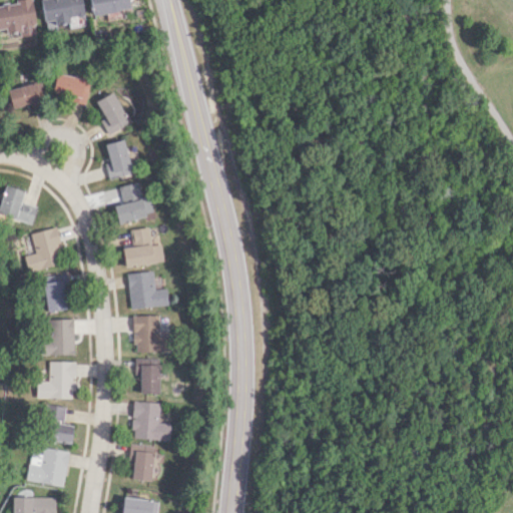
[(0,28),(5,27),(5,33),(19,31),(19,36),(36,33),(31,0),(21,0),(0,3),(0,28)]
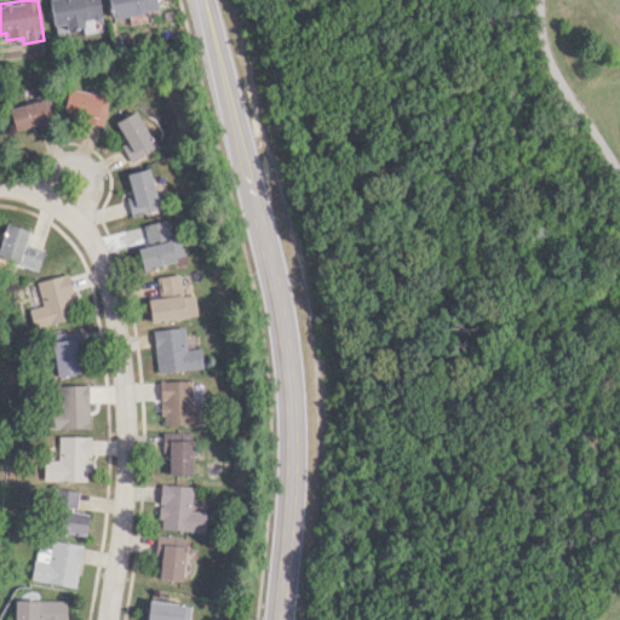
[(47,0),(52,29),(82,24),(82,19),(101,17),(98,0),(47,0)]
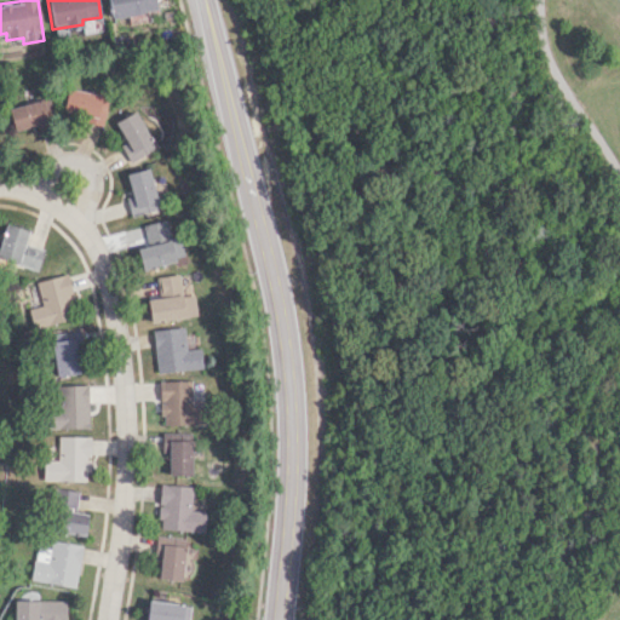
[(107,0),(112,18),(156,10),(154,0),(107,0)]
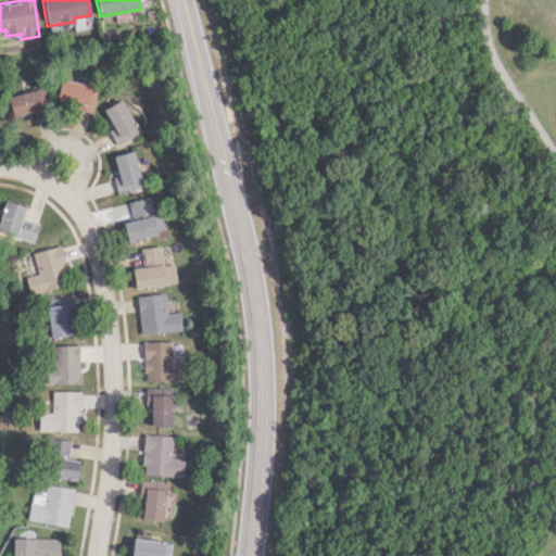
[(98,86),(61,78),(57,99),(77,103),(76,109),(92,112),(98,86)]
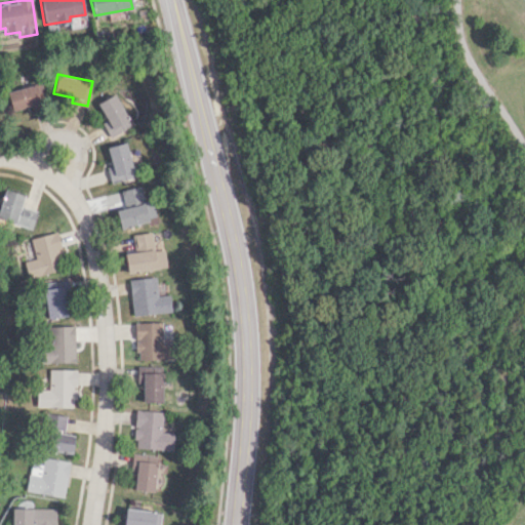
[(7,91),(12,110),(41,102),(35,83),(7,91)]
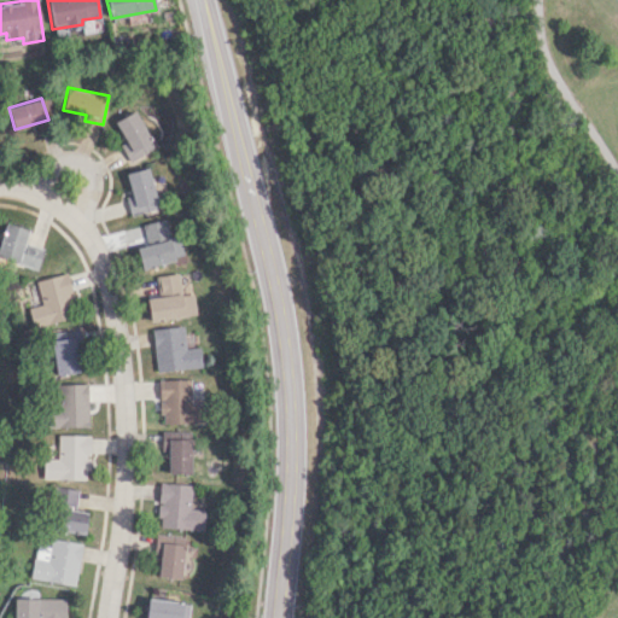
[(128,159),(153,150),(139,110),(116,120),(126,143),(122,144),(128,159)]
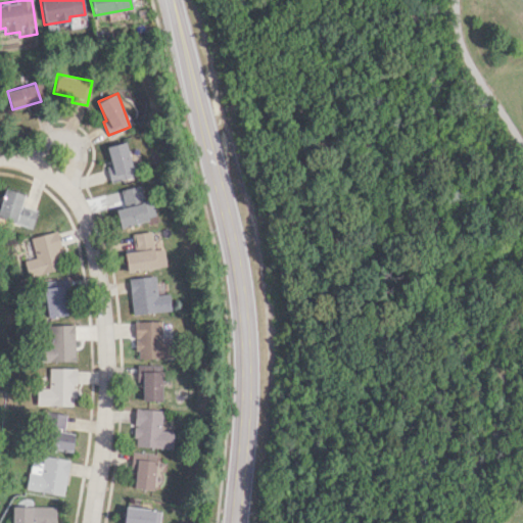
[(107,145),(110,164),(107,165),(110,182),(134,178),(128,142),(107,145)]
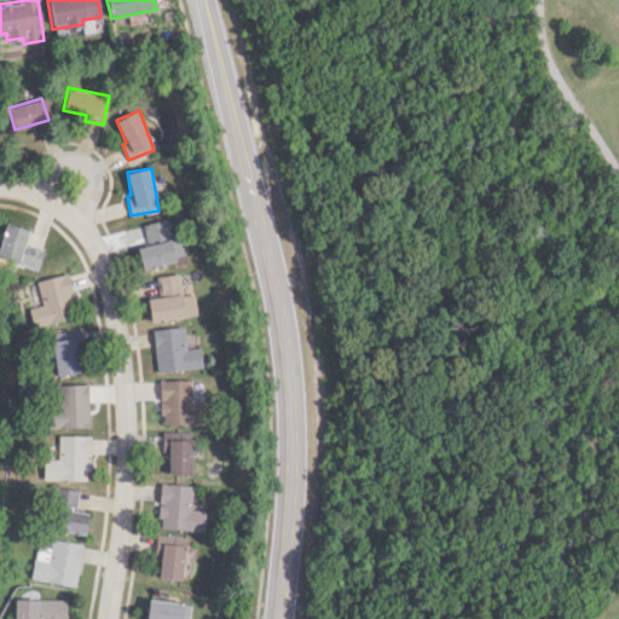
[(171,237),(167,219),(143,224),(148,246),(138,247),(142,267),(185,259),(180,235),(171,237)]
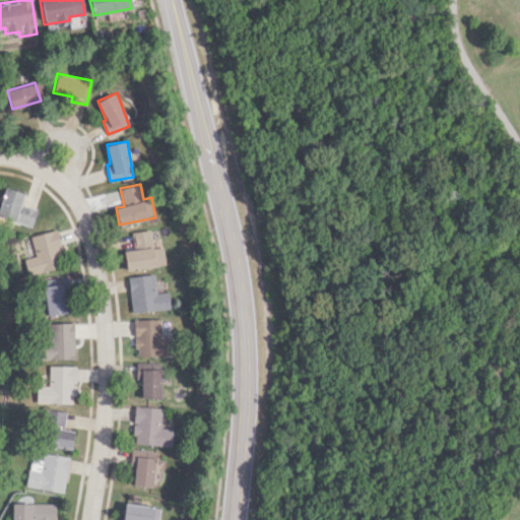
[(0,218),(34,223),(36,208),(21,206),(23,191),(3,188),(0,208),(0,218)]
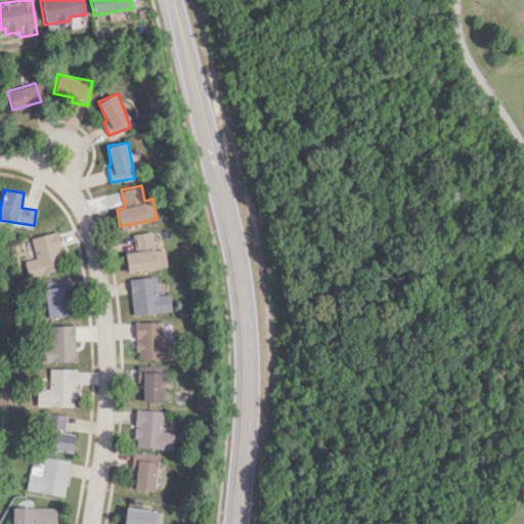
[(31,237),(36,257),(26,260),(30,276),(64,268),(55,231),(31,237)]
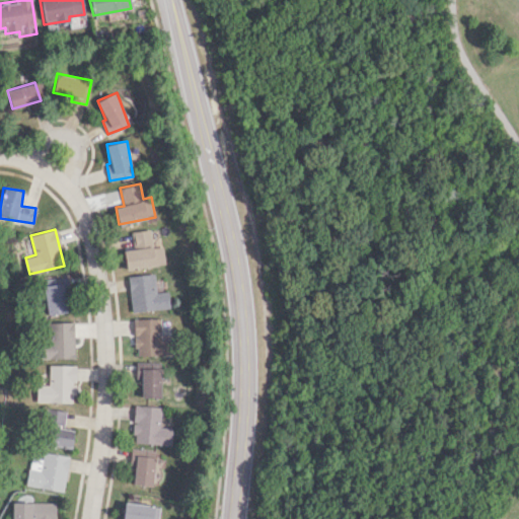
[(162,245),(153,247),(150,229),(133,231),(135,248),(124,249),(127,270),(165,265),(162,245)]
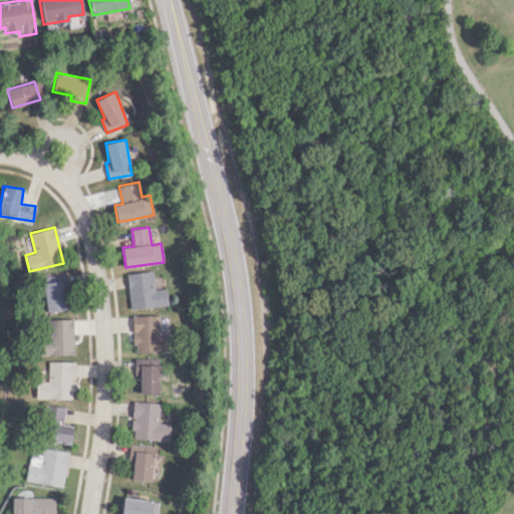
[(154,271),(127,274),(133,309),(169,304),(167,288),(156,289),(154,271)]
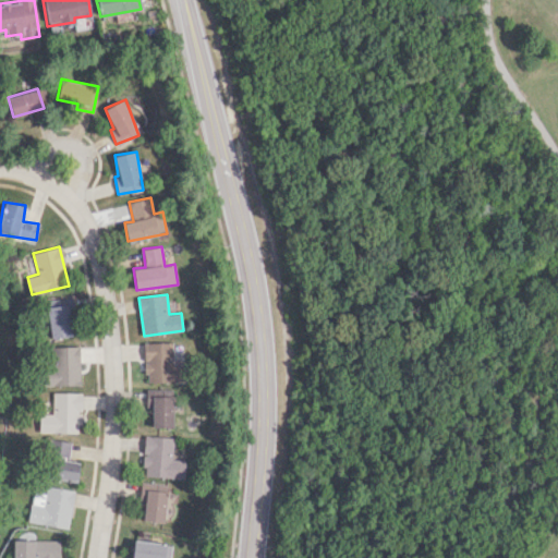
[(50,339),(75,335),(70,298),(45,302),(50,339)]
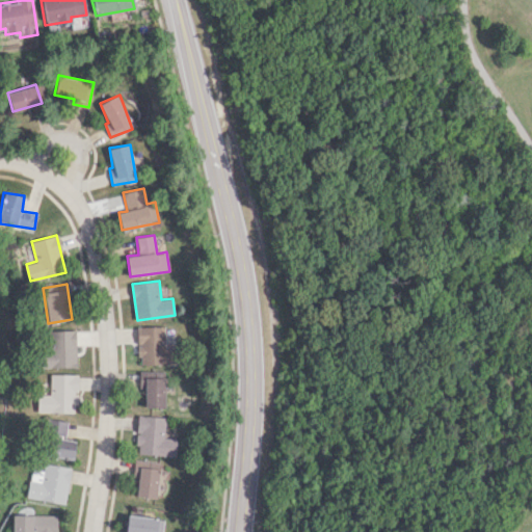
[(139,365),(177,364),(176,346),(165,347),(165,326),(138,326),(139,365)]
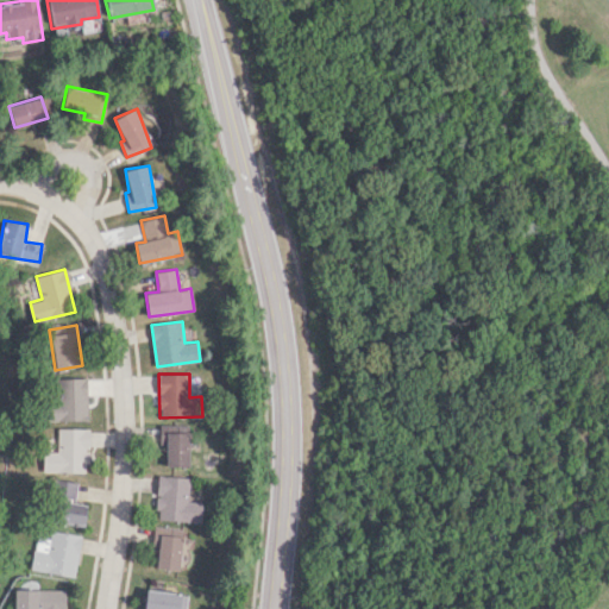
[(86,377),(55,378),(55,402),(45,402),(46,421),(87,420),(86,377)]
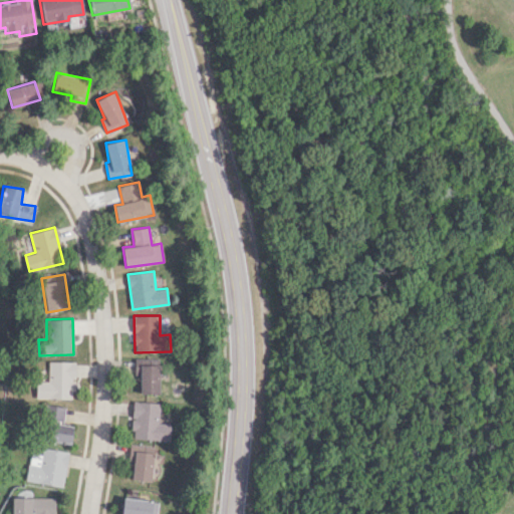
[(159,394),(159,358),(135,358),(135,375),(140,375),(140,394),(159,394)]
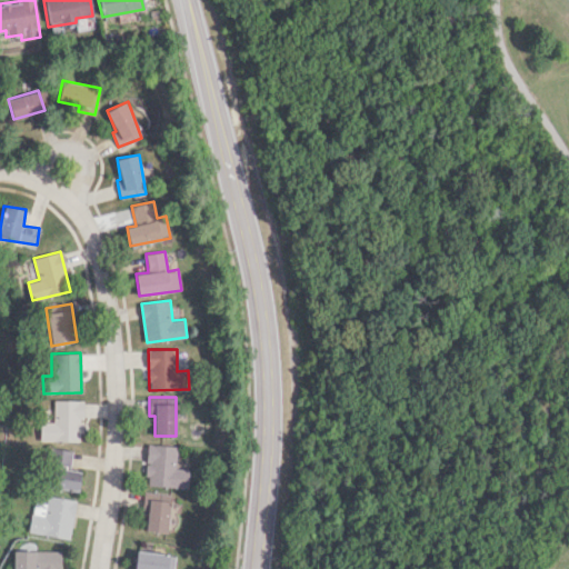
[(39,421),(39,440),(82,441),(82,400),(53,400),(53,422),(39,421)]
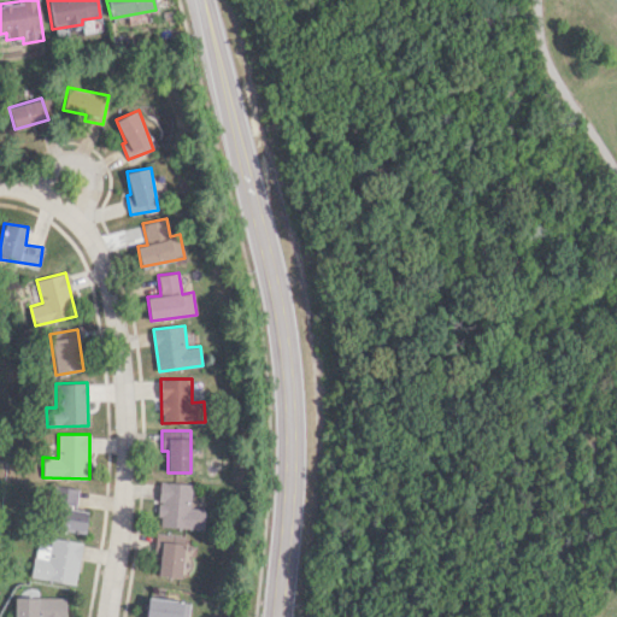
[(205,509),(191,509),(192,483),(159,482),(158,527),(205,528),(205,509)]
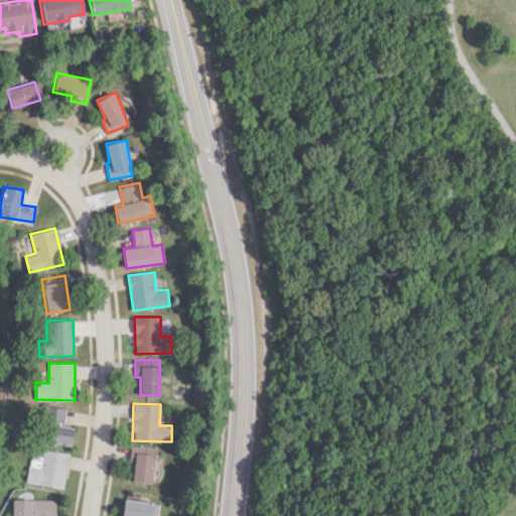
[(73,427),(63,426),(65,408),(45,406),(41,441),(71,444),(73,427)]
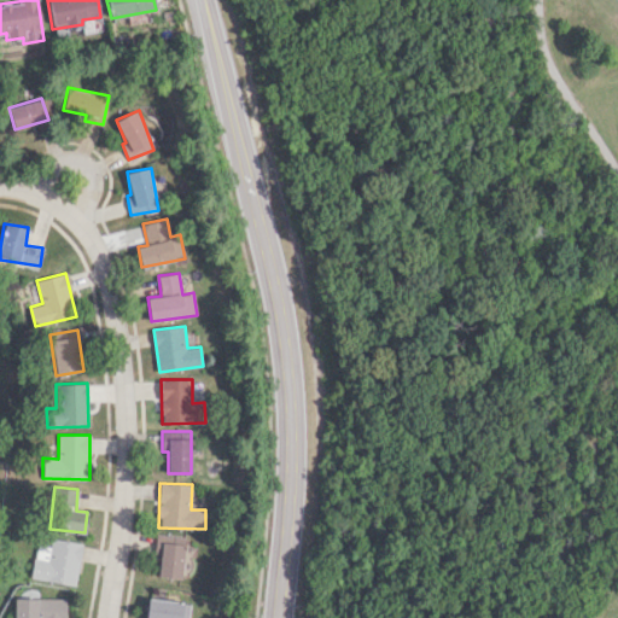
[(158,576),(180,578),(185,536),(156,534),(155,554),(159,554),(158,576)]
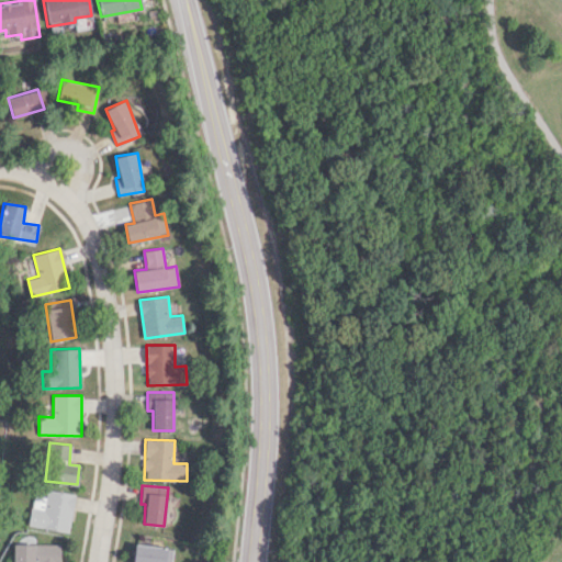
[(74,493),(46,491),(45,497),(32,496),(29,527),(70,531),(74,493)]
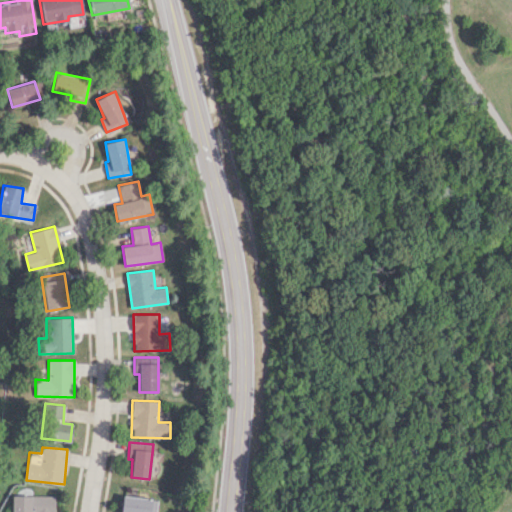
[(54,511),(55,496),(11,495),(10,511),(54,511)]
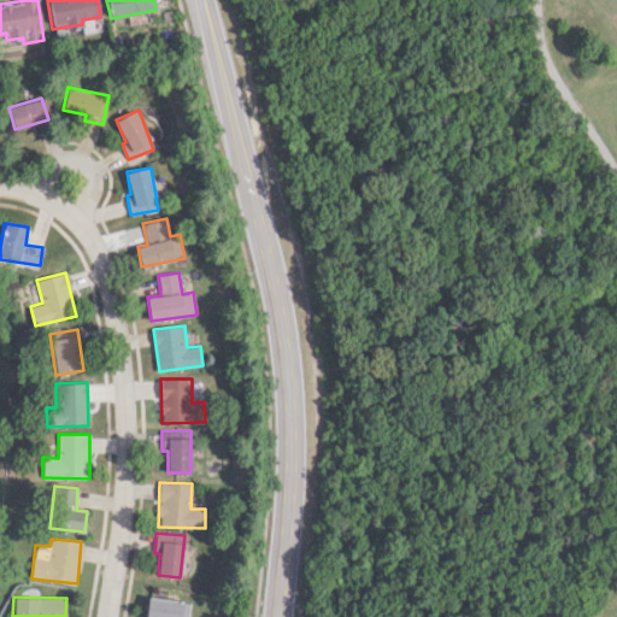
[(145,616),(187,616),(189,601),(147,598),(145,616)]
